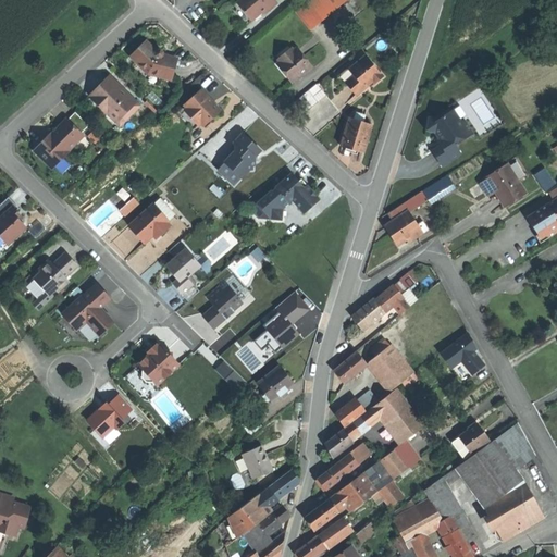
[(243,0),(238,4),(245,12),(251,20),(260,12),(264,12),(276,1),(275,0),(243,0)]
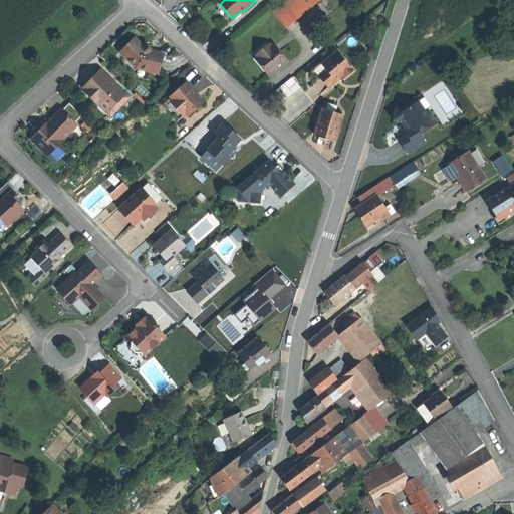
[(291,0),(275,14),(289,29),(322,0),(291,0)]
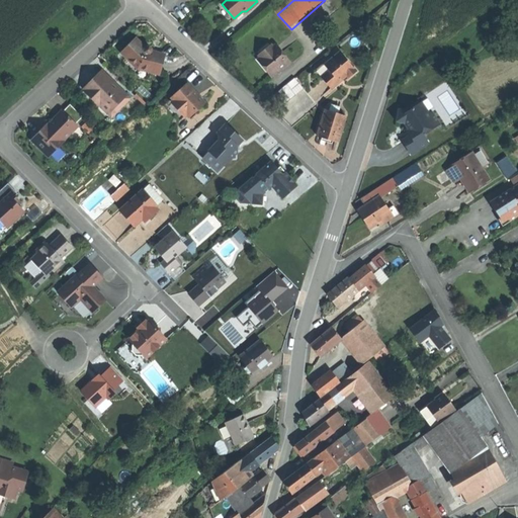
[(136,38),(121,53),(137,68),(158,73),(163,55),(156,53),(151,51),(151,48),(149,47),(146,46),(144,47),(136,38)]
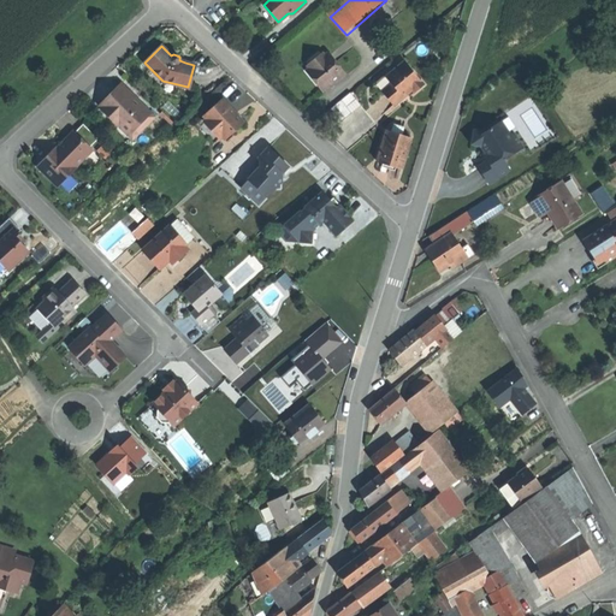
[(330,54),(308,73),(318,83),(325,93),(347,75),(330,54)]
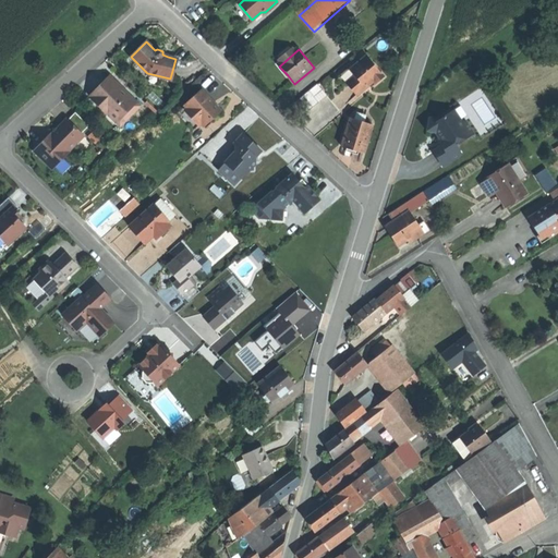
[(354,74),(348,80),(353,85),(359,92),(372,80),(376,83),(384,75),(366,56),(351,71),(354,74)]
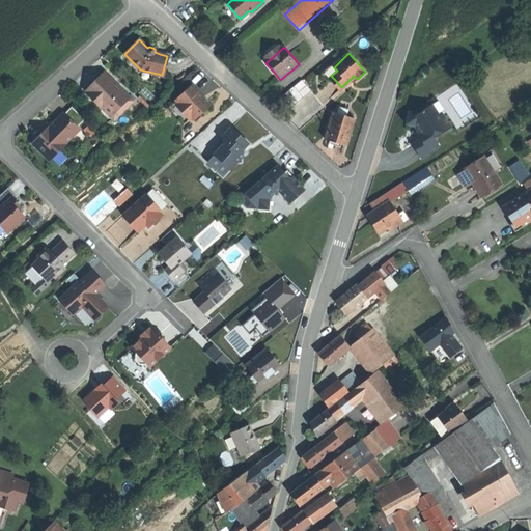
[(94,82),(85,91),(103,108),(107,104),(115,112),(119,107),(122,111),(133,100),(105,72),(94,82)]
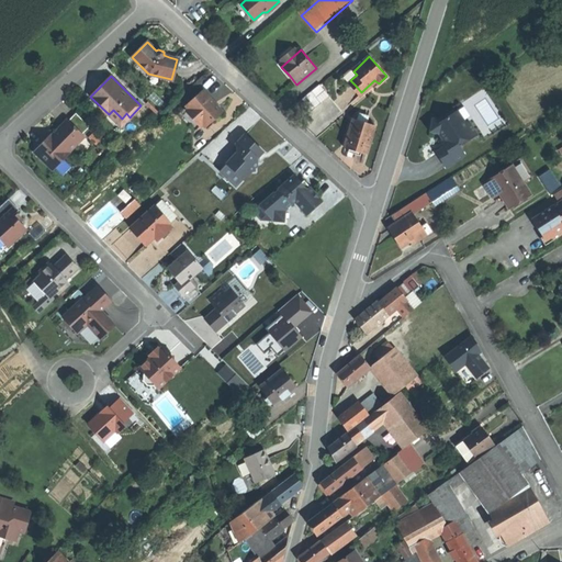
[(319,85),(311,91),(317,98),(325,91),(319,85)]
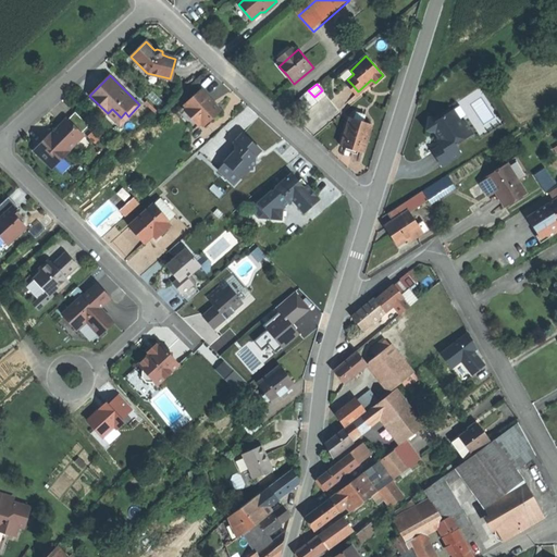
[(200,90),(185,106),(203,125),(220,110),(210,100),(200,90)]
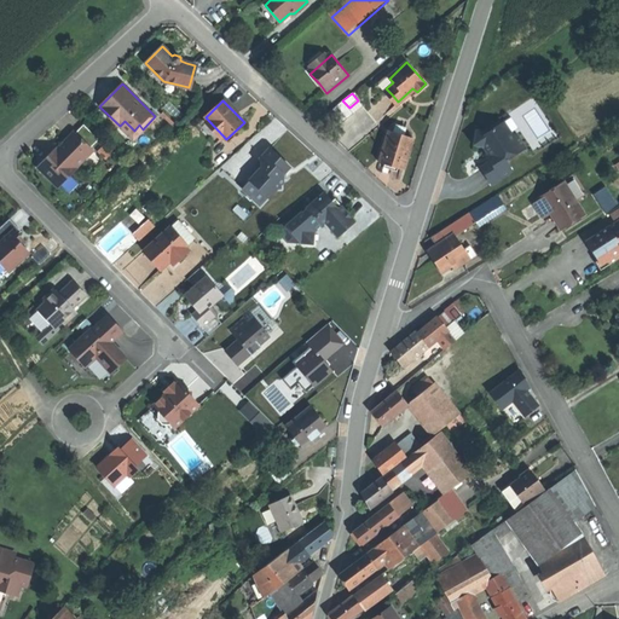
[(342,100),(330,110),(341,125),(354,114),(350,108),(342,100)]
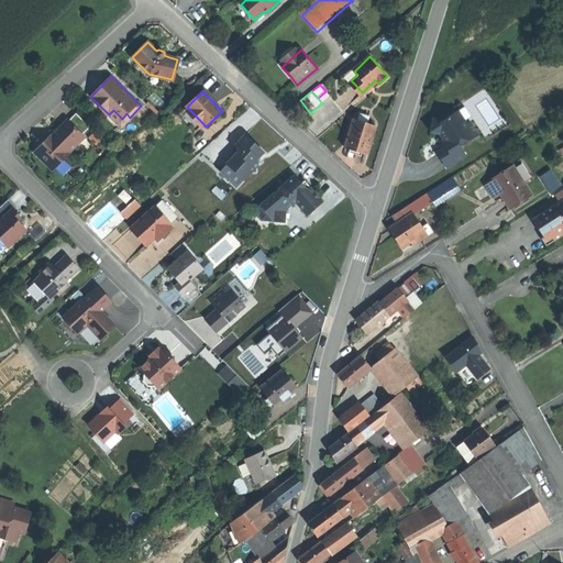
[(113,110),(109,114),(121,127),(130,118),(127,113),(122,119),(113,110)]
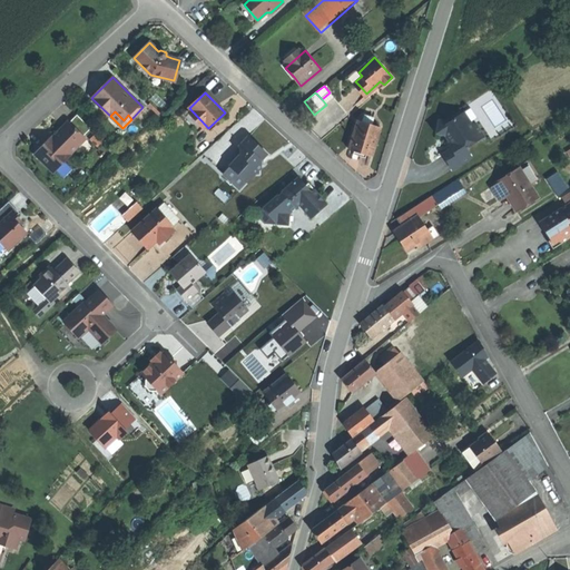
[(463,114),(453,119),(469,123),(463,114)]
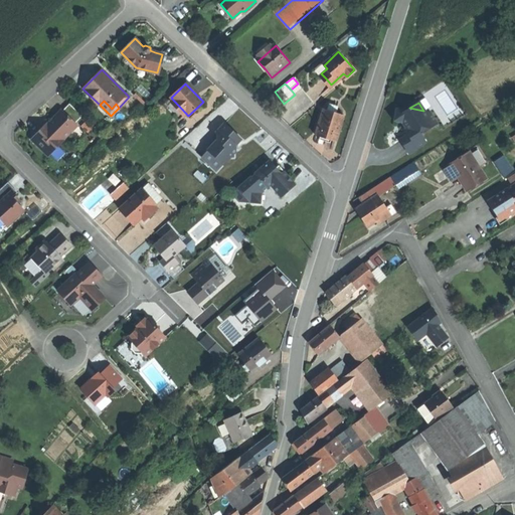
[(39,130),(33,137),(33,141),(48,156),(63,141),(63,140),(77,125),(75,123),(81,117),(69,104),(62,111),(61,110),(54,119),(50,119),(50,123),(48,124),(47,124),(45,122),(38,130),(39,130)]
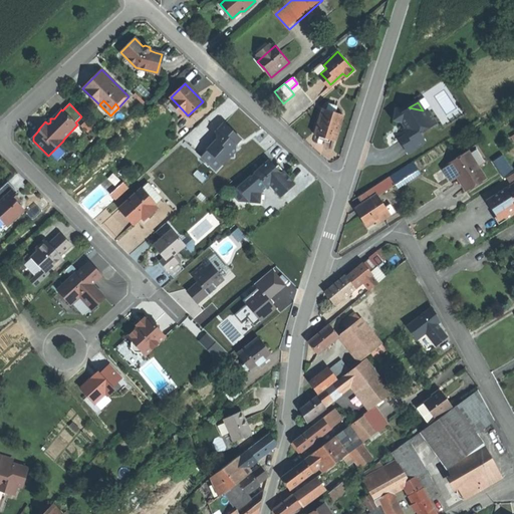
[(328,111),(324,110),(316,136),(335,142),(339,131),(344,116),(336,113),(338,108),(329,105),(328,111)]
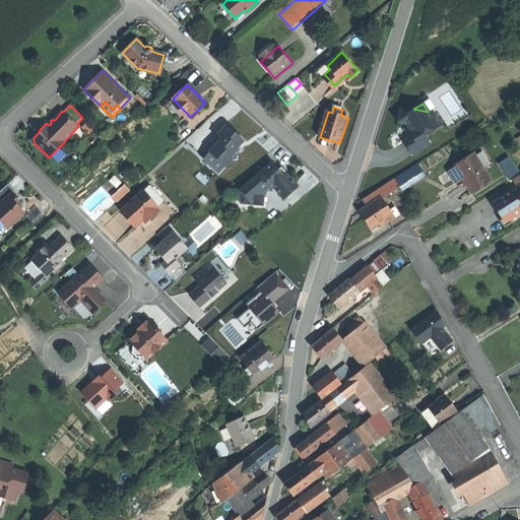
[(409,112),(399,111),(399,114),(397,123),(406,125),(410,130),(413,134),(410,136),(402,141),(412,156),(430,144),(425,136),(441,125),(433,113),(430,115),(428,112),(413,109),(409,112)]
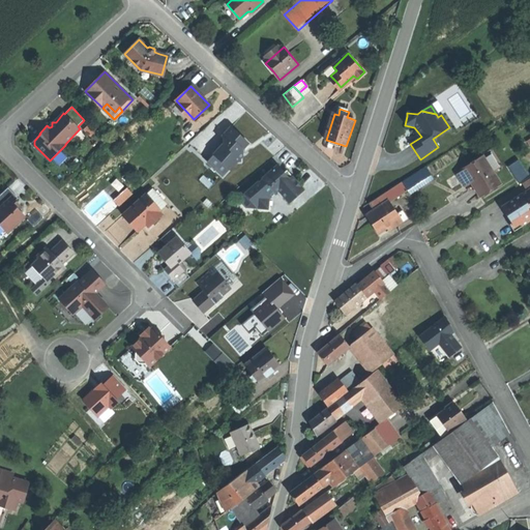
[(209,162),(225,176),(243,155),(243,149),(248,143),(240,136),(231,127),(224,137),(225,138),(225,145),(209,162)]
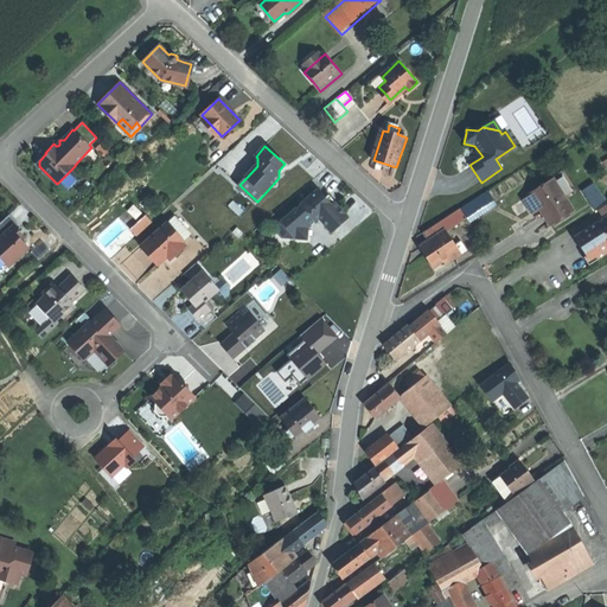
[(531,196),(524,200),(532,212),(538,208),(543,215),(549,223),(572,209),(551,180),(531,195),(531,196)]
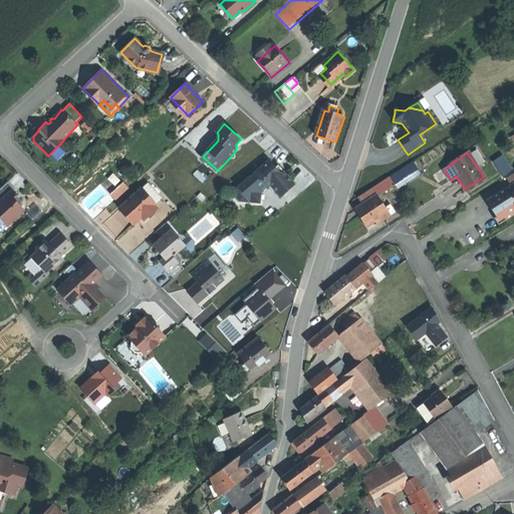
[(503,155),(492,162),(503,178),(513,171),(503,155)]
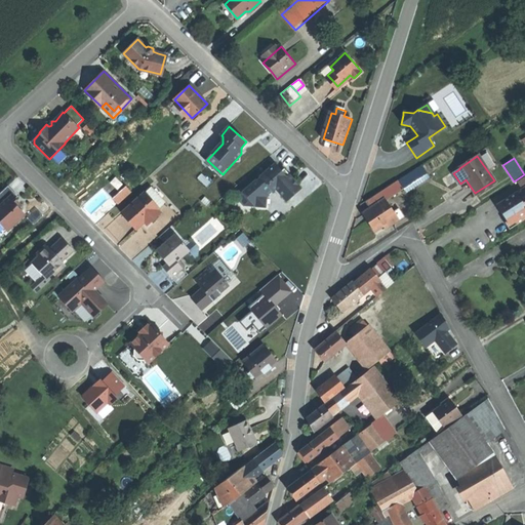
[(256,179),(238,197),(246,206),(266,207),(268,197),(276,189),(287,201),(303,188),(290,174),(287,177),(281,171),(276,164),(268,171),(268,175),(264,178),(261,177),(258,180),(256,179)]
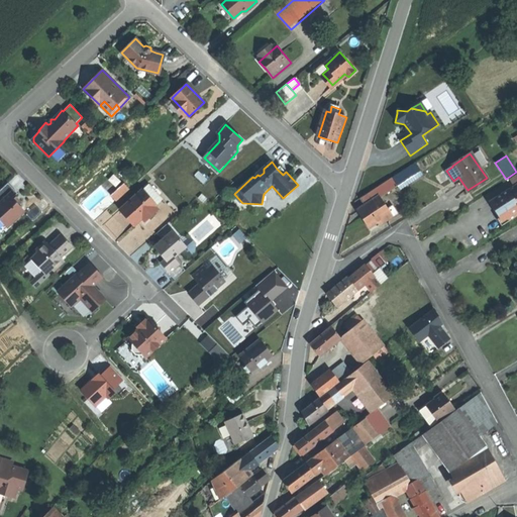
[(414,163),(392,178),(398,187),(420,172),(414,163)]
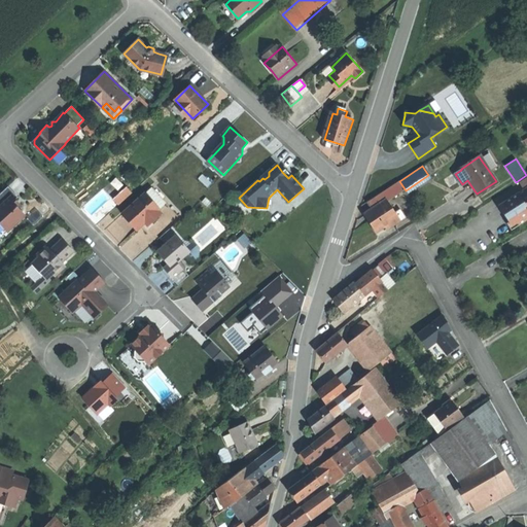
[(285,169),(282,172),(288,178),(291,175),(289,173),(285,169)]
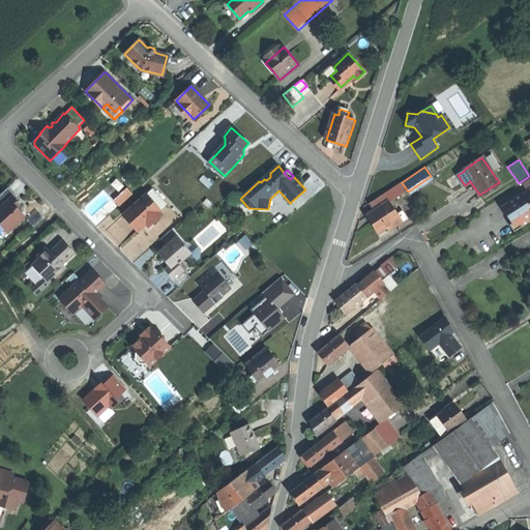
[(402,182),(369,204),(373,210),(387,200),(389,204),(408,192),(402,182)]
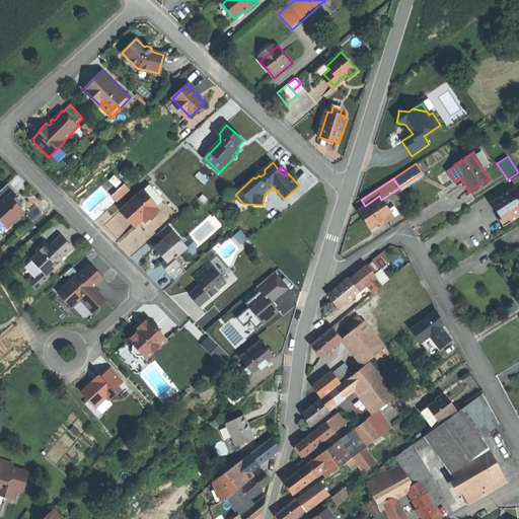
[(121,199),(133,189),(128,182),(116,194),(121,199)]
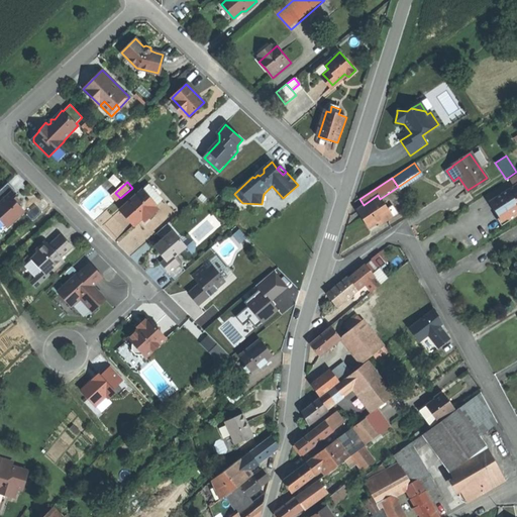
[(8,183),(0,190),(0,200),(1,202),(0,202),(0,219),(7,227),(24,211),(17,204),(12,198),(15,195),(17,193),(8,183)]
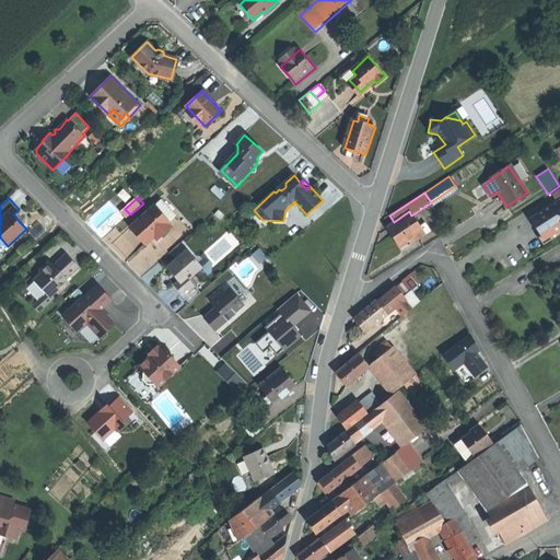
[(559,199),(557,201),(531,218),(538,231),(546,243),(559,233),(559,199)]
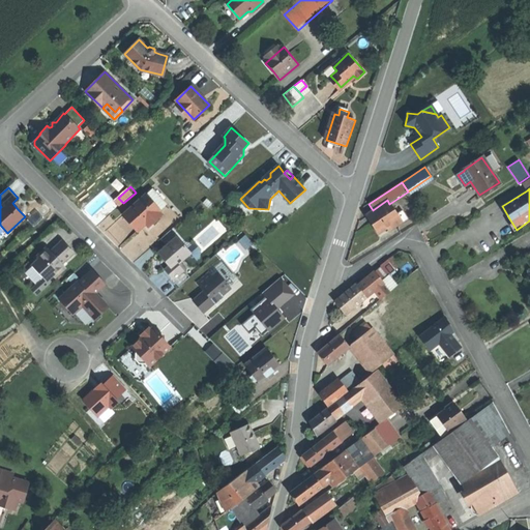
[(146,195),(124,215),(139,231),(147,224),(150,219),(153,224),(163,214),(160,211),(160,210),(146,195)]
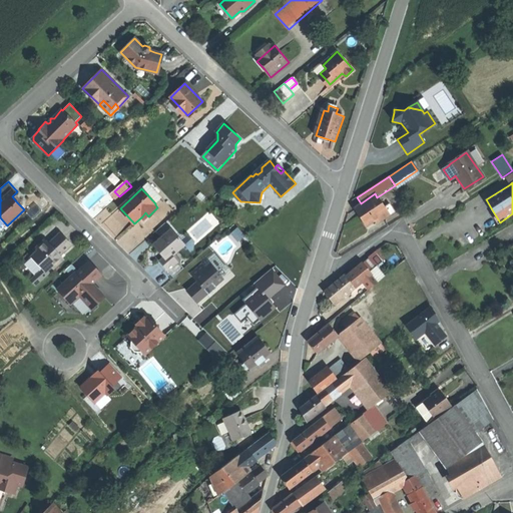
[(12,196),(17,202),(20,199),(18,196),(15,193),(12,196)]
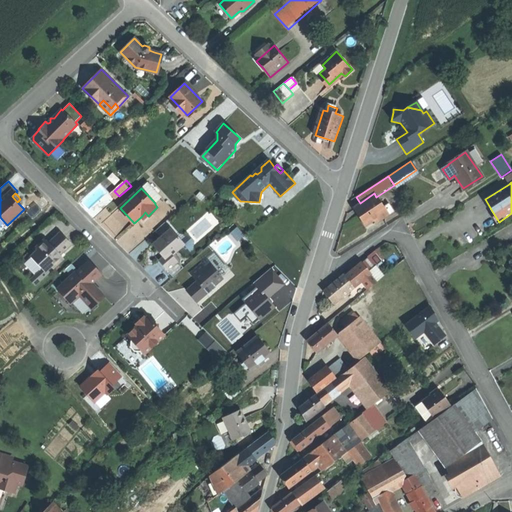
[(360,203),(353,207),(358,215),(365,225),(378,216),(380,219),(393,211),(388,203),(383,207),(376,197),(374,193),(360,203)]
